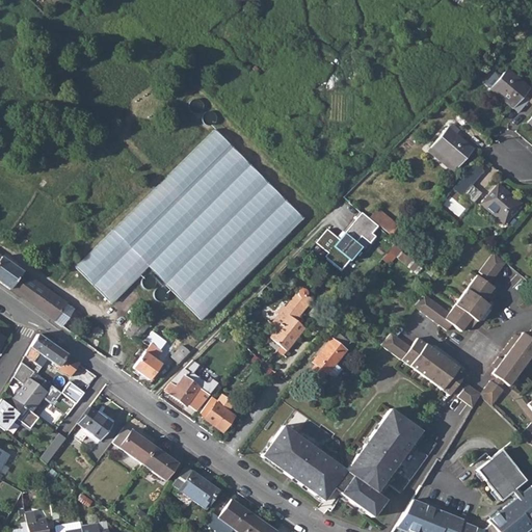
[(489,86),(512,107),(524,94),(529,99),(531,95),(531,83),(529,87),(507,68),(489,86)]
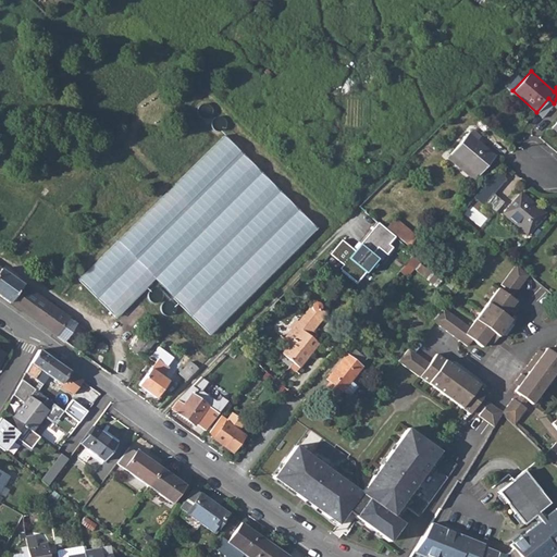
[(480,135),(472,126),(469,131),(478,138),(480,135)]
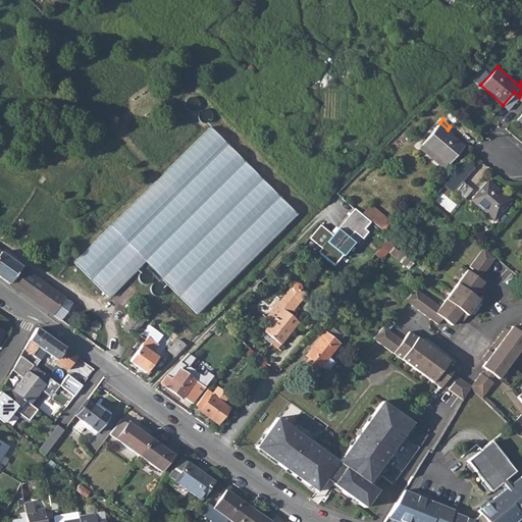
[(446,162),(447,163),(464,144),(448,129),(439,122),(422,141),(422,142),(446,162)]
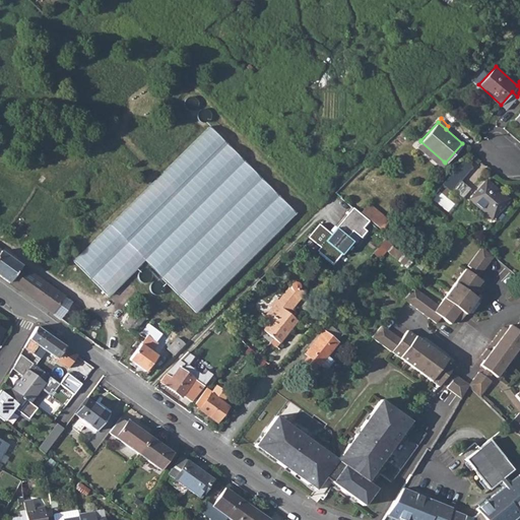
[(296,215),(208,129),(73,264),(109,300),(143,264),(195,316),(296,215)]
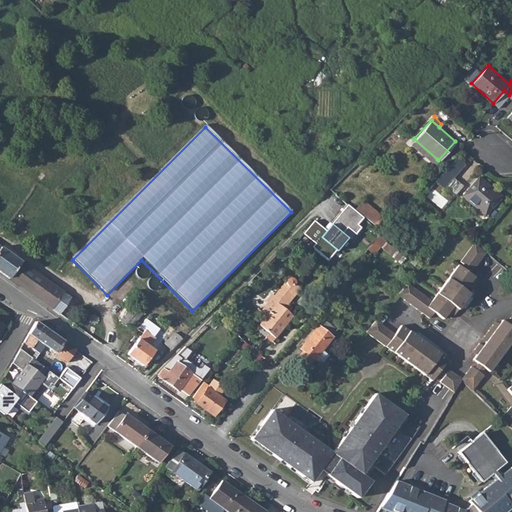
[(437,159),(414,139),(412,142),(435,162),(437,159)]
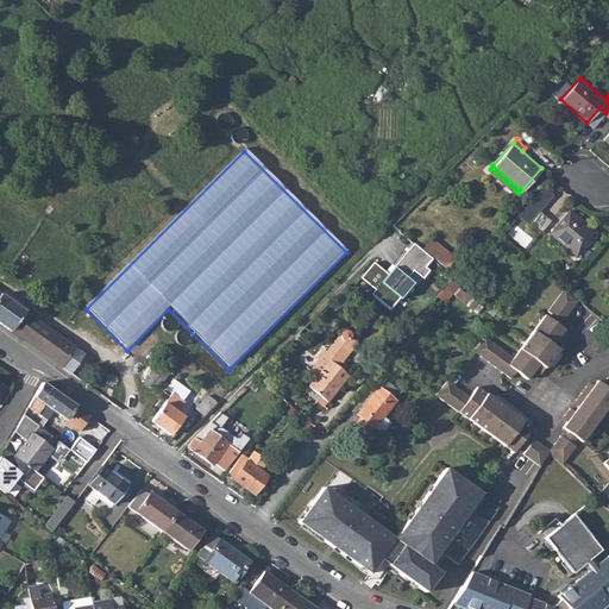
[(541,187),(518,213),(539,232),(550,219),(538,209),(550,194),(541,187)]
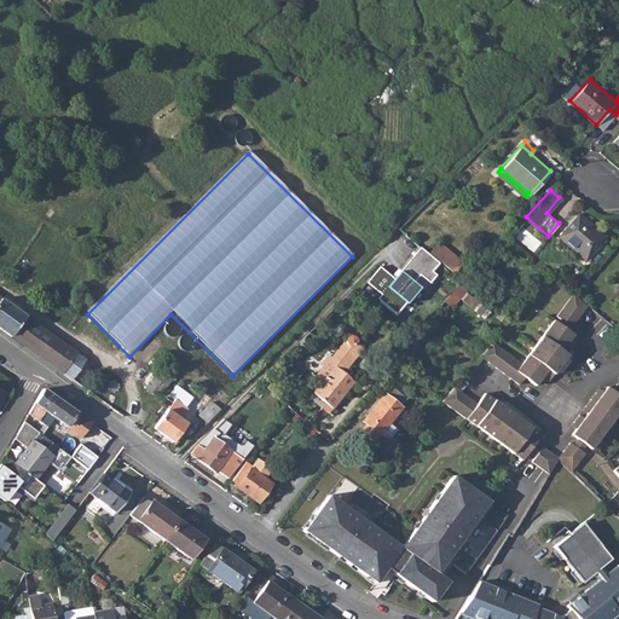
[(559,235),(585,258),(605,235),(578,212),(559,235)]
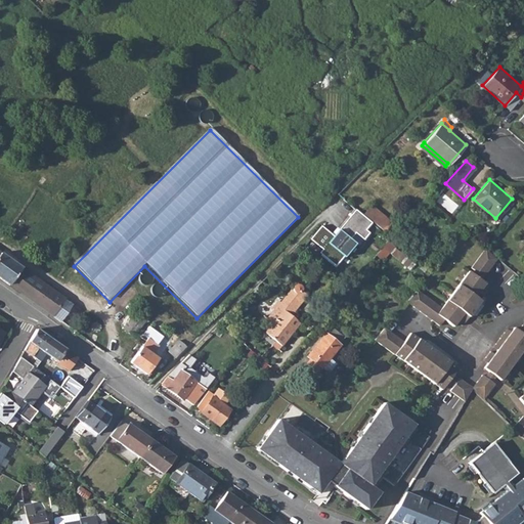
[(373,204),(364,214),(386,231),(394,221),(373,204)]
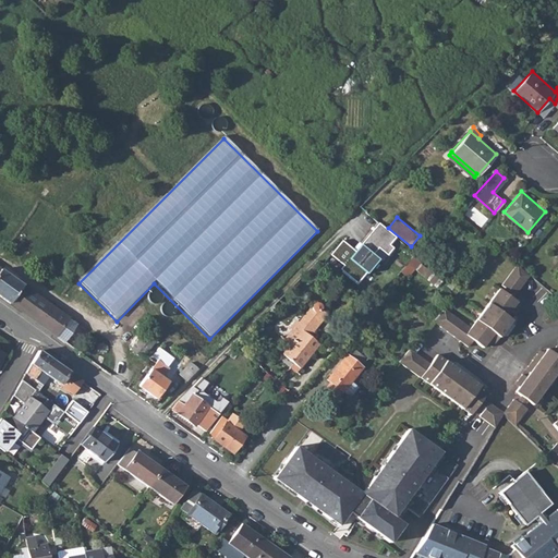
[(343,264),(340,268),(356,282),(377,257),(373,253),(378,246),(387,254),(393,246),(389,244),(396,235),(379,221),(355,250),(342,239),(330,253),(343,264)]
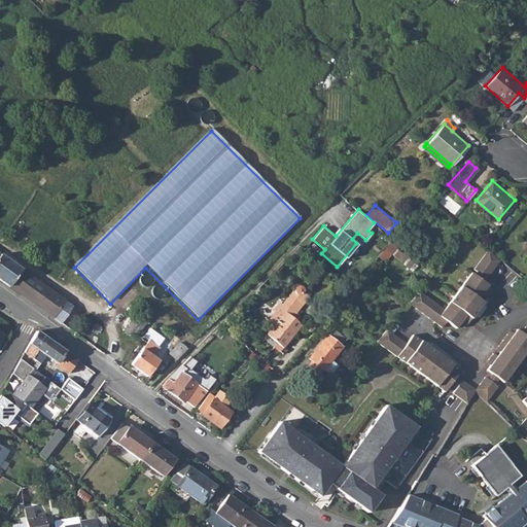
[(356,243),(360,246),(365,240),(357,233),(352,239),(356,243)]
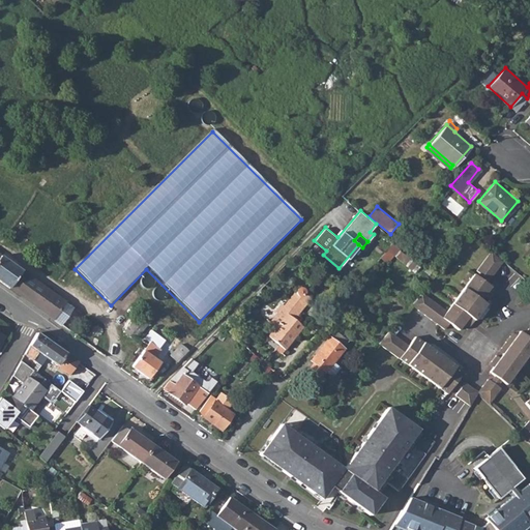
[(389,252),(412,270),(414,268),(416,270),(421,264),(396,243),(389,252)]
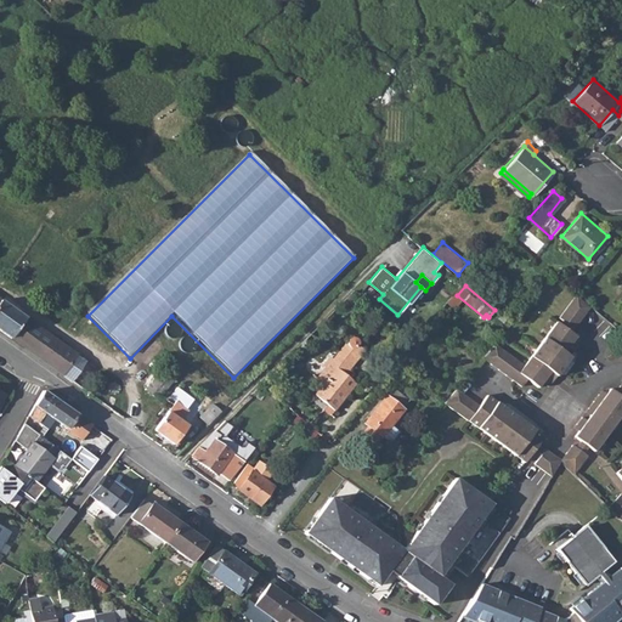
[(559,318),(564,321),(570,326),(574,328),(591,306),(577,294),(559,318)]
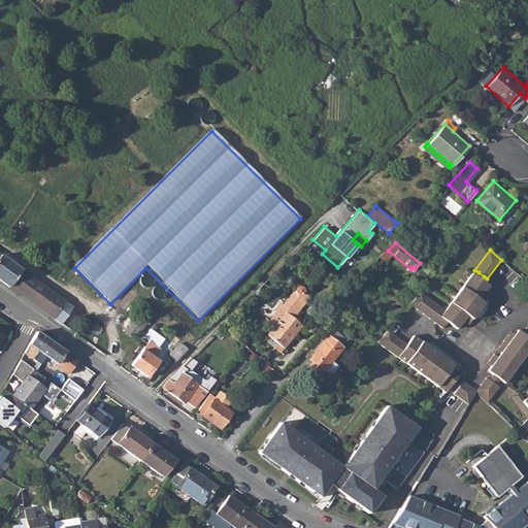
[(0,279),(60,323),(73,304),(66,298),(64,300),(0,254),(0,279)]
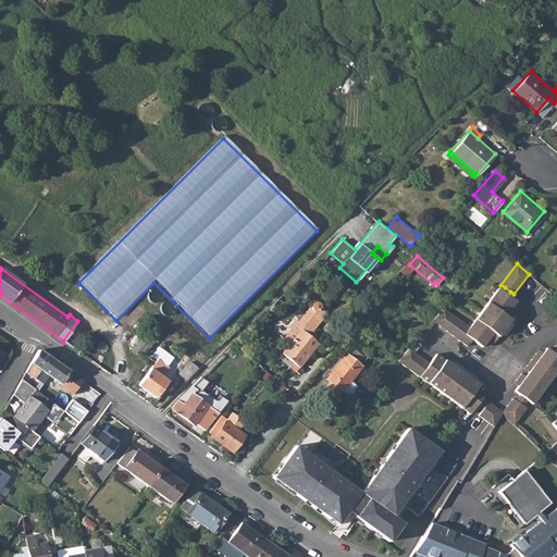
[(498,287),(489,302),(506,316),(509,311),(511,307),(517,311),(522,305),(508,295),(503,291),(498,287)]
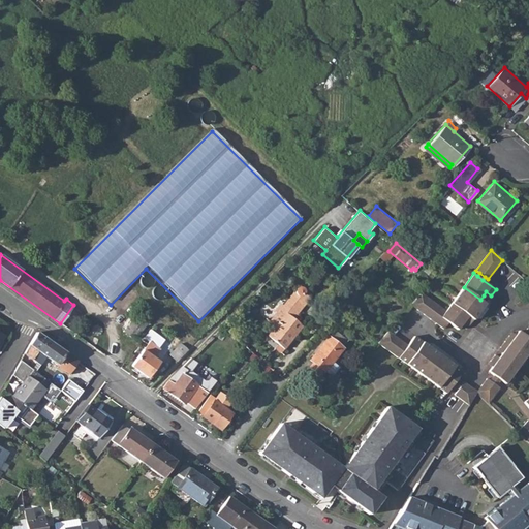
[(464,287),(446,311),(438,322),(445,329),(449,322),(459,330),(463,324),(465,321),(470,325),(476,316),(489,299),(484,296),(480,300),(464,287)]
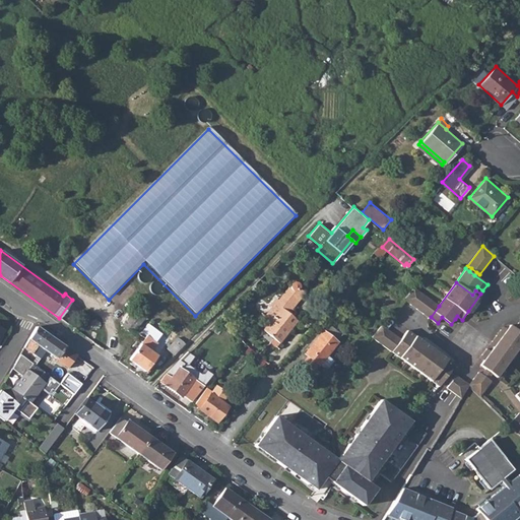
[(404,299),(431,317),(439,306),(413,287),(404,299)]
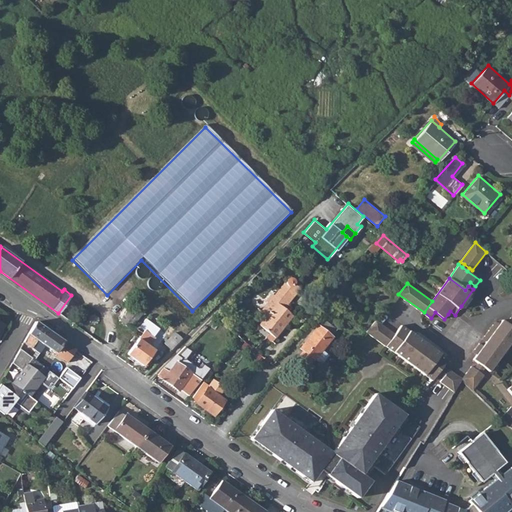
[(259,325),(275,338),(293,316),(284,309),(295,295),(283,285),(262,311),(267,316),(259,325)]
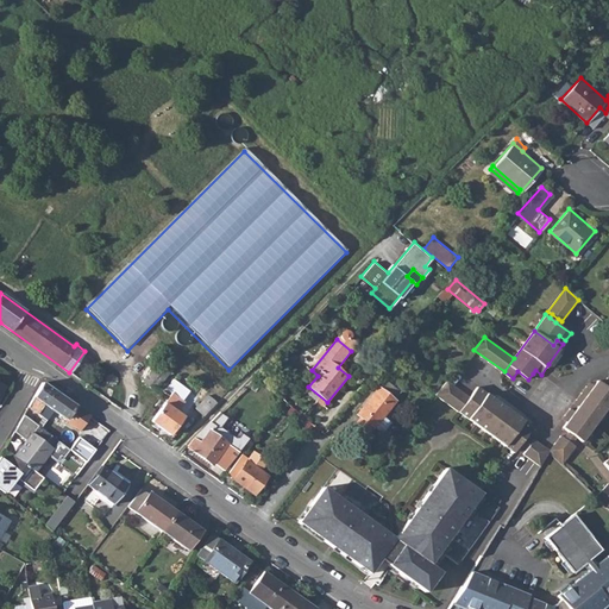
[(567,347),(563,344),(548,364),(552,368),(567,347)]
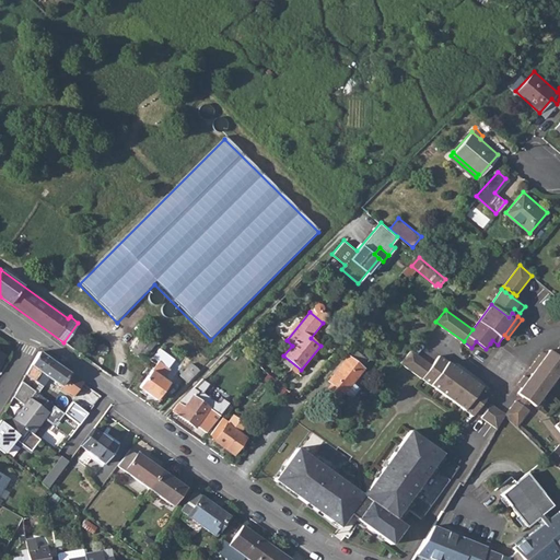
[(133,351),(141,359),(161,337),(152,329),(133,351)]
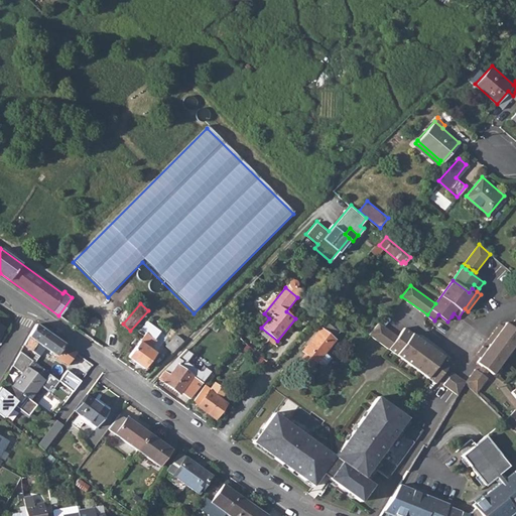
[(300,361),(311,369),(336,340),(335,338),(339,332),(328,323),(324,329),(323,328),(302,352),(306,355),(300,361)]
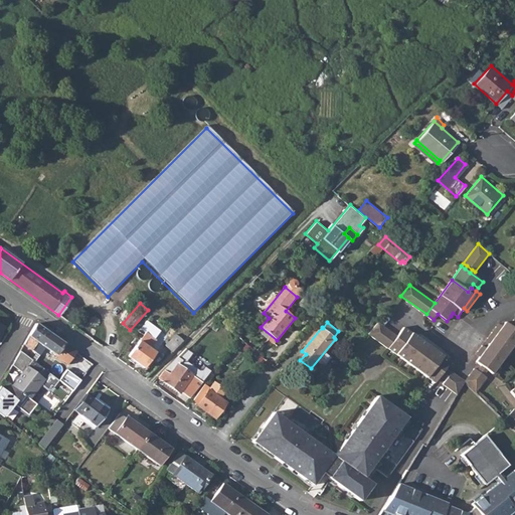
[(368,333),(389,348),(398,336),(378,322),(368,333)]
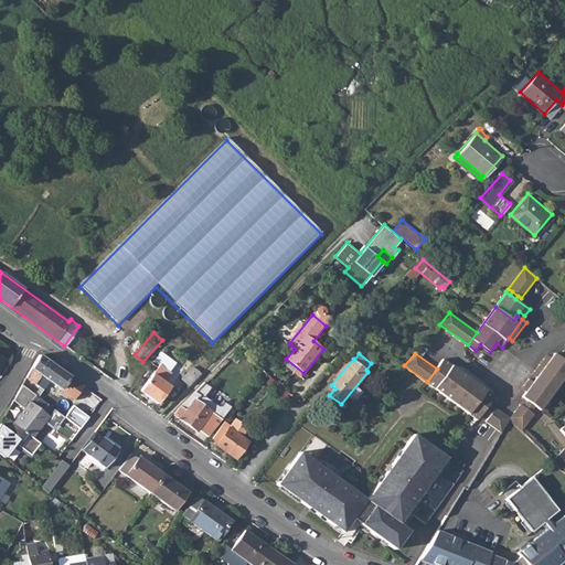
[(540,366),(544,369),(562,382),(564,377),(564,361),(558,358),(555,354),(552,359),(548,362),(545,359),(540,366)]
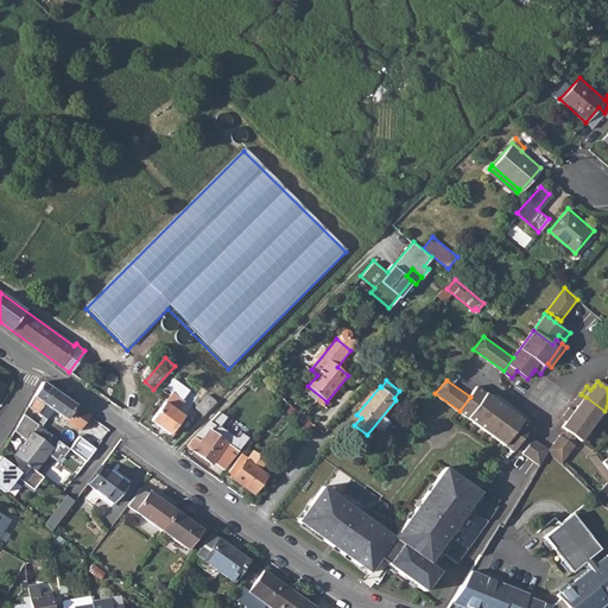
[(42,382),(27,407),(37,415),(54,391),(42,382)]
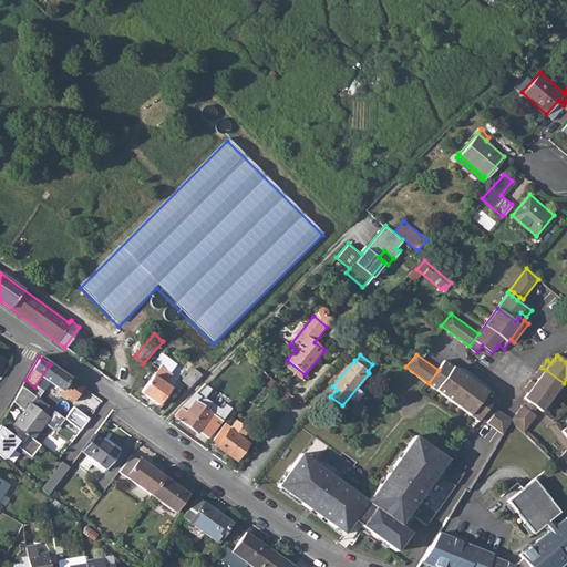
[(480,421),(486,414),(491,406),(498,398),(495,395),(460,371),(445,360),(439,370),(429,383),(480,421)]
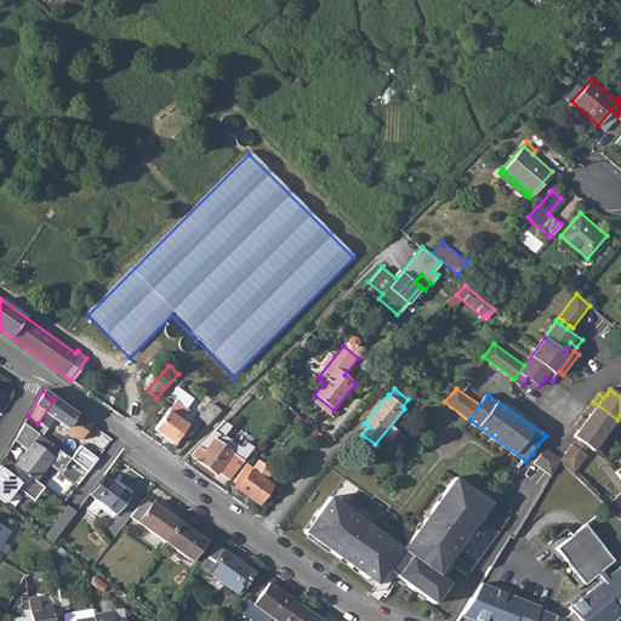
[(106,405),(120,416),(126,406),(112,396),(106,405)]
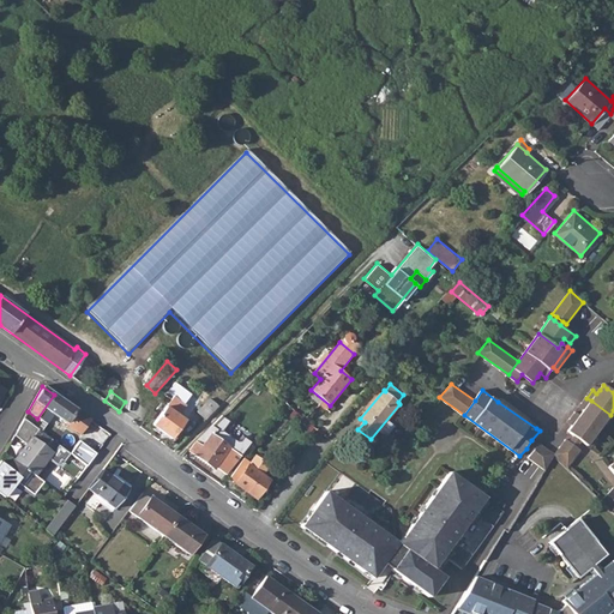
[(53,415),(79,434),(90,421),(54,395),(37,419),(46,425),(53,415)]
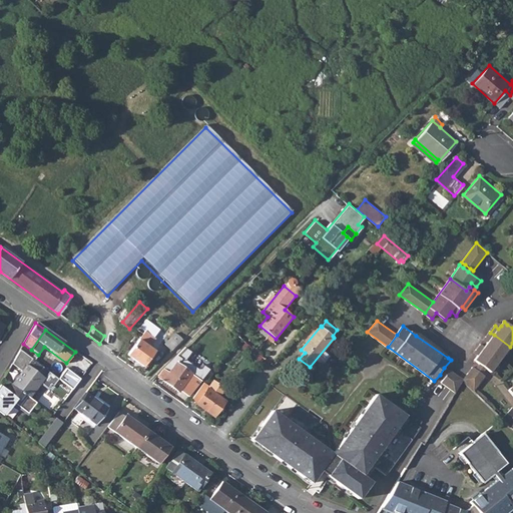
[(128,354),(144,366),(154,352),(148,347),(155,337),(145,330),(128,354)]
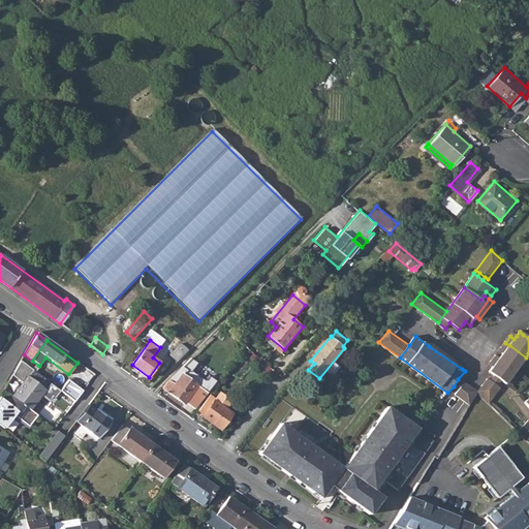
[(431,342),(429,346),(462,369),(464,366),(431,342)]
